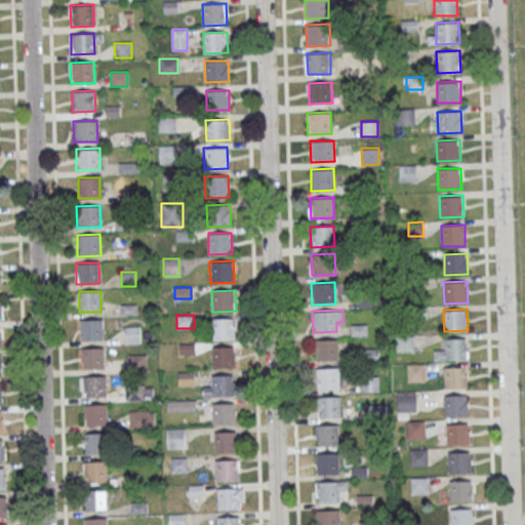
[(233,318),(234,339),(210,339),(209,319),(233,318)]
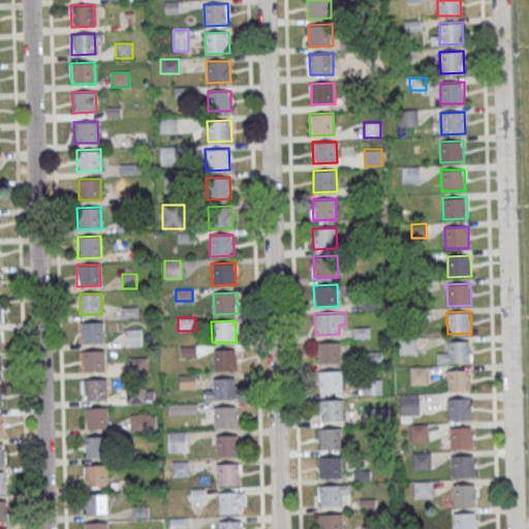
[(103,321),(103,343),(81,343),(80,322),(103,321)]
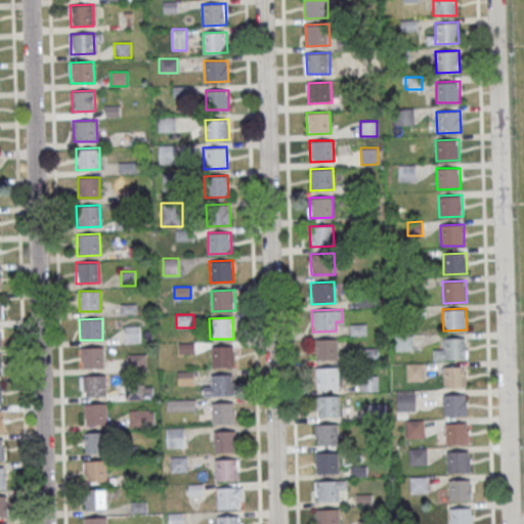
[(367,318),(367,334),(349,335),(349,319),(367,318)]
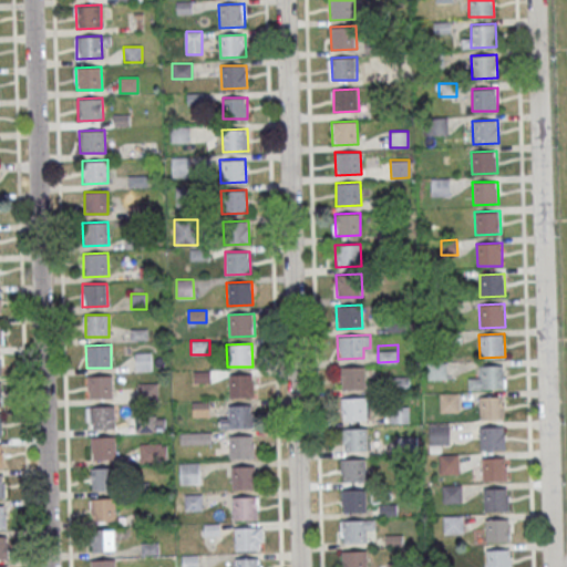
[(152,352),(135,352),(135,371),(152,371),(152,352)]
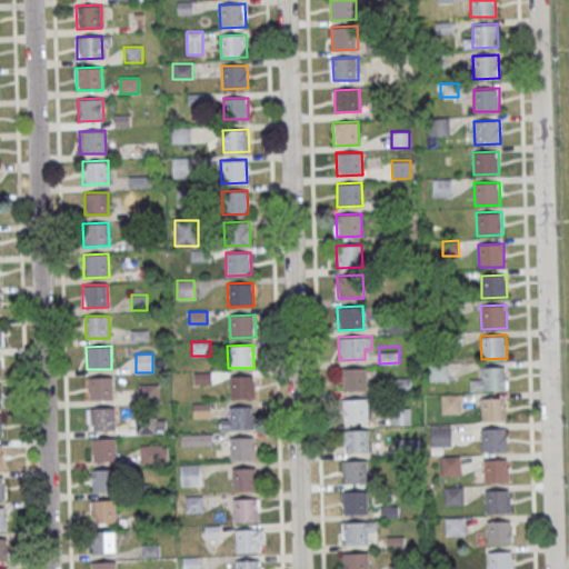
[(448,363),(449,379),(429,380),(428,363),(448,363)]
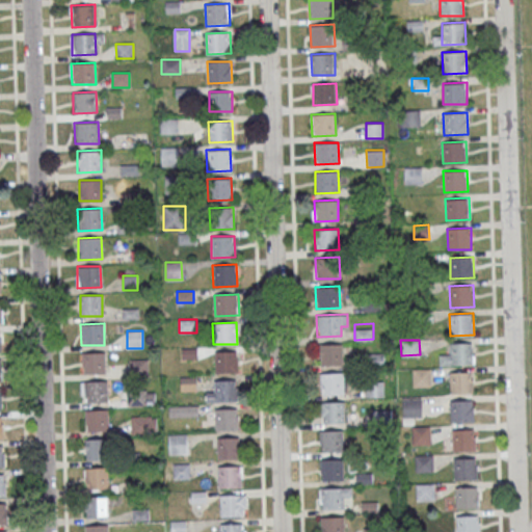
[(473,342),(474,364),(450,365),(449,343),(473,342)]
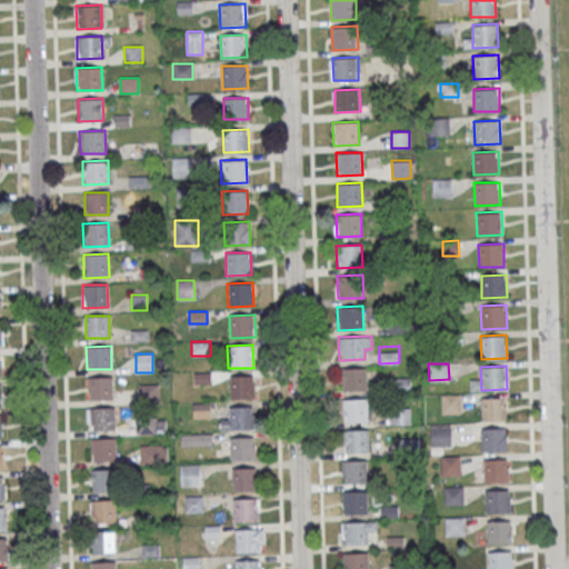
[(366,367),(367,390),(341,391),(340,368),(366,367)]
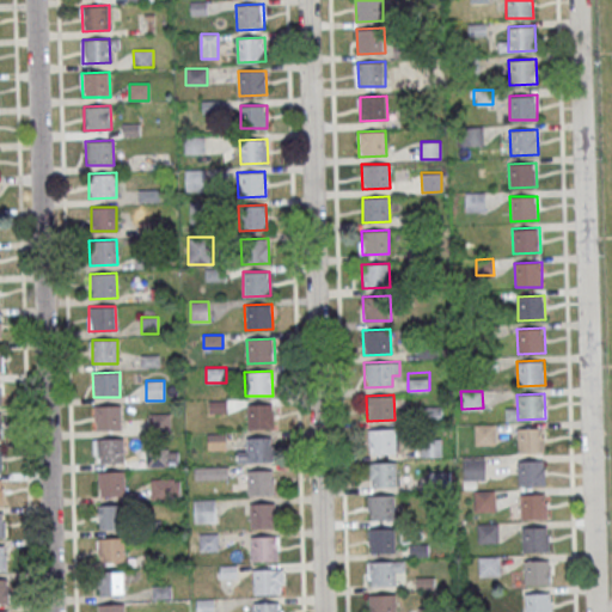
[(274,404),(275,428),(248,429),(246,405),(274,404)]
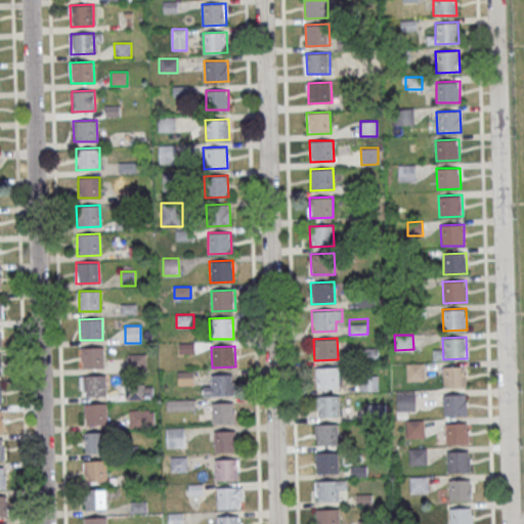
[(103,367),(103,347),(81,347),(81,367),(103,367)]
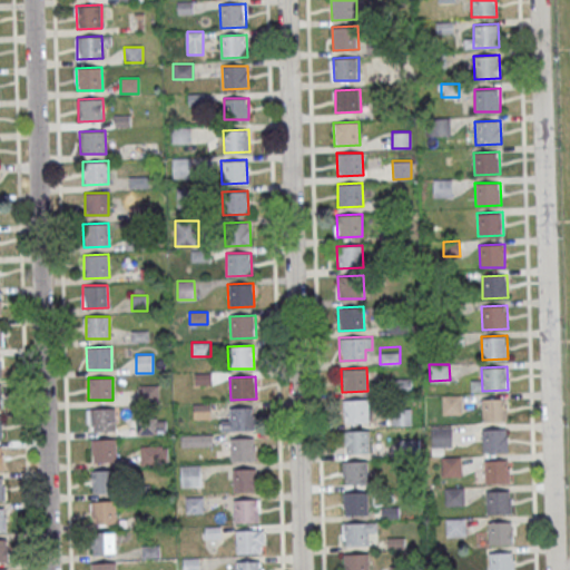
[(411,379),(412,394),(392,395),(391,379),(411,379)]
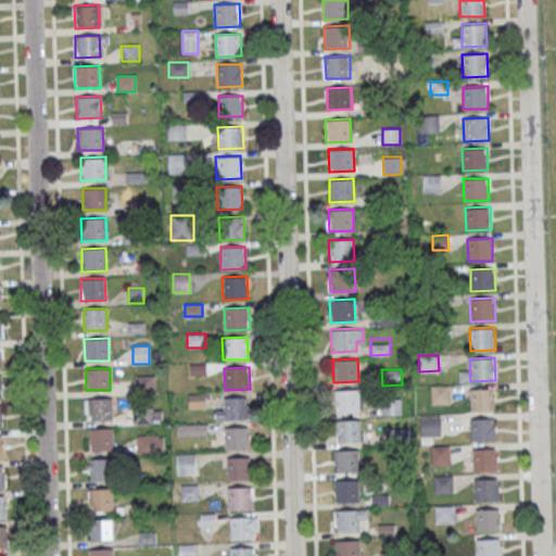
[(154,376),(136,376),(136,392),(154,392),(154,376)]
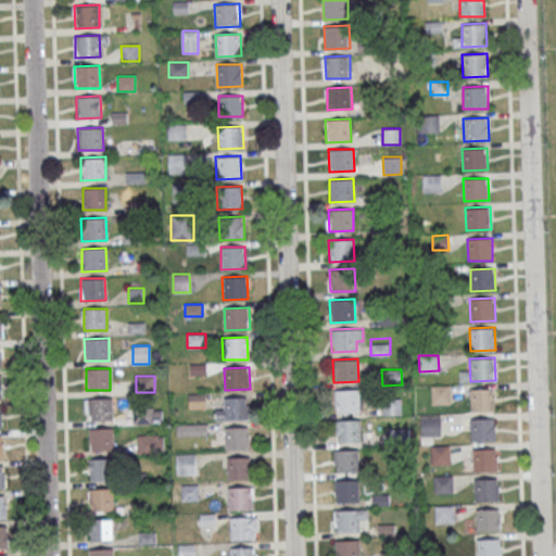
[(451,384),(452,404),(431,405),(431,386),(451,384)]
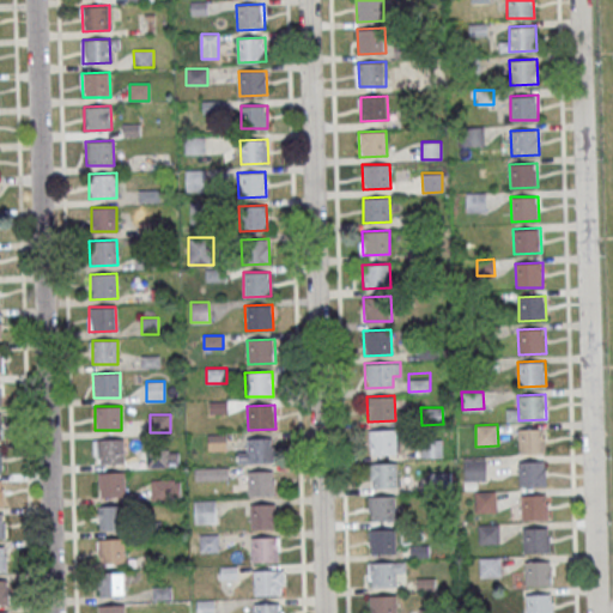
[(545,428),(546,453),(519,454),(517,429),(545,428)]
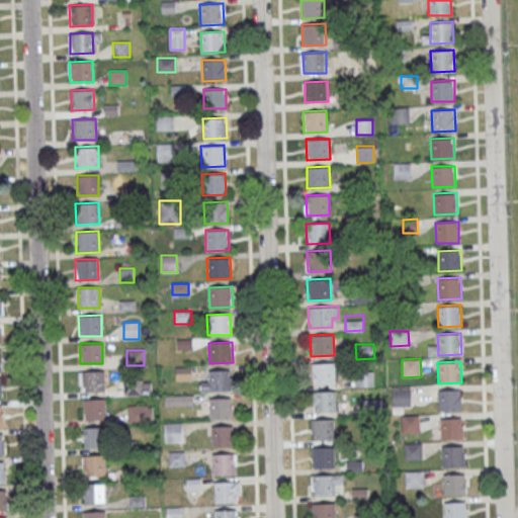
[(334,362),(335,383),(312,383),(311,363),(334,362)]
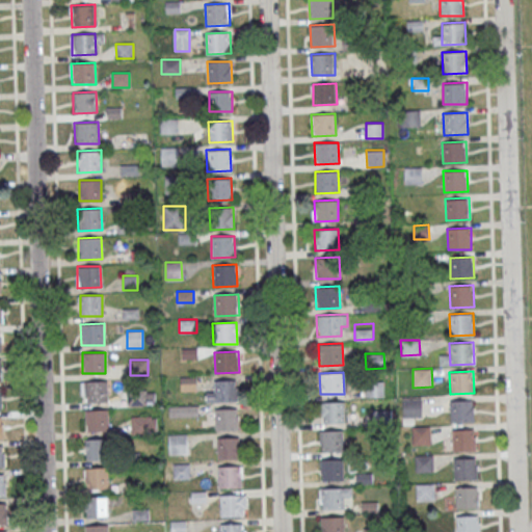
[(181,391),(195,391),(195,376),(181,376),(181,391)]
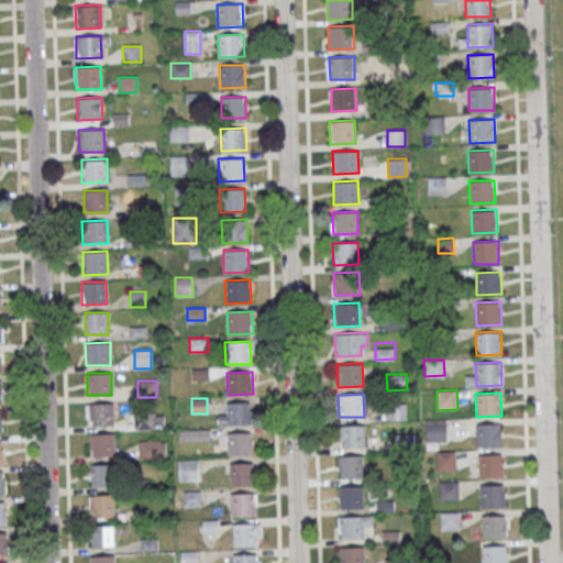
[(251,403),(252,424),(227,426),(227,404),(251,403)]
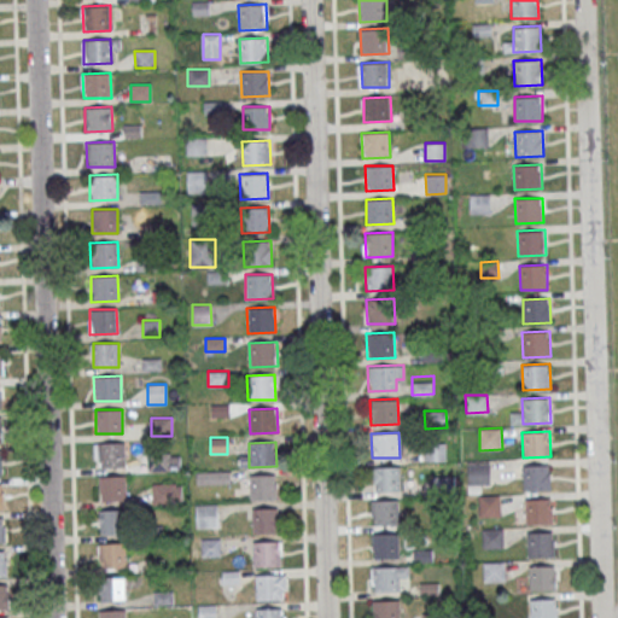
[(445,442),(447,460),(425,461),(424,443),(445,442)]
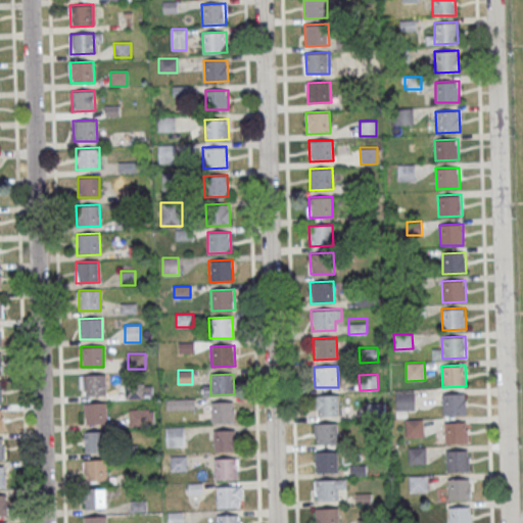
[(80,375),(80,395),(105,395),(105,375),(80,375)]
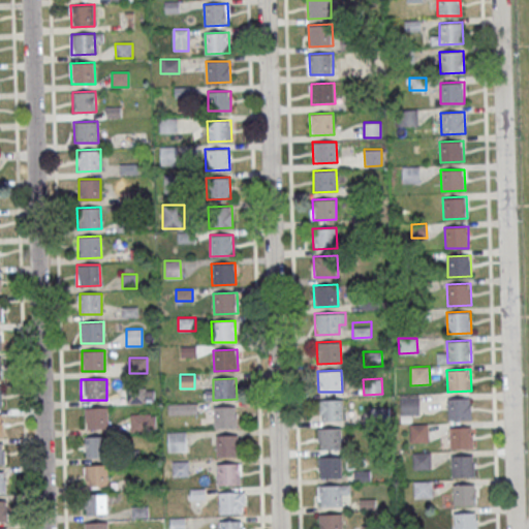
[(154,402),(154,389),(126,389),(126,402),(154,402)]
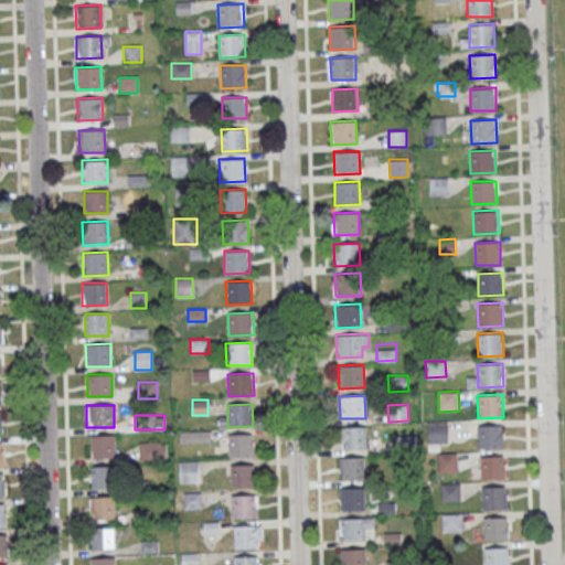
[(448,423),(448,443),(428,443),(427,424),(448,423)]
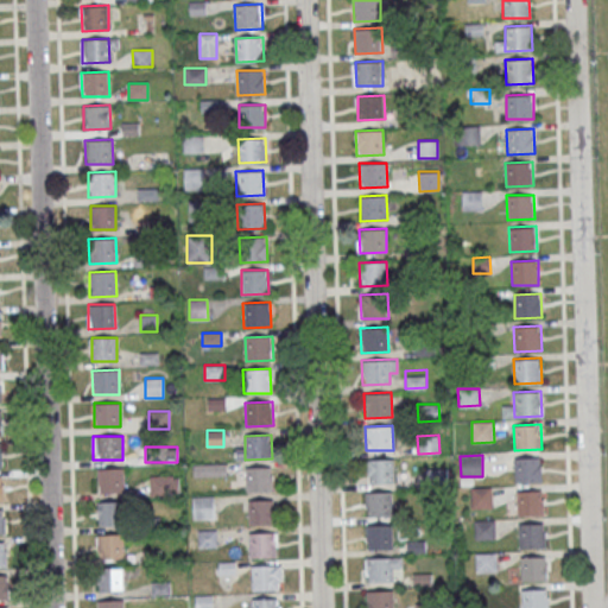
[(394,458),(394,483),(368,485),(367,460),(394,458)]
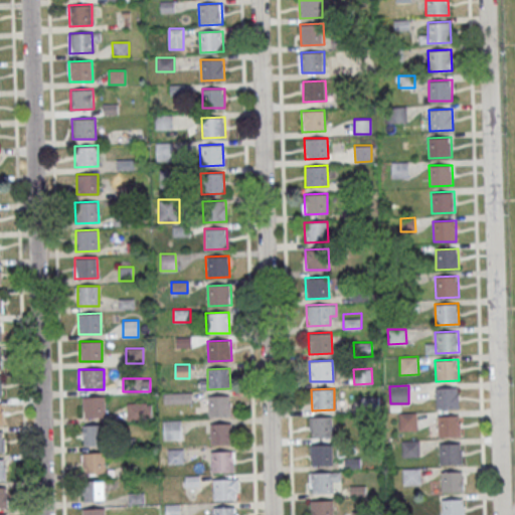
[(459,388),(460,408),(437,409),(436,389),(459,388)]
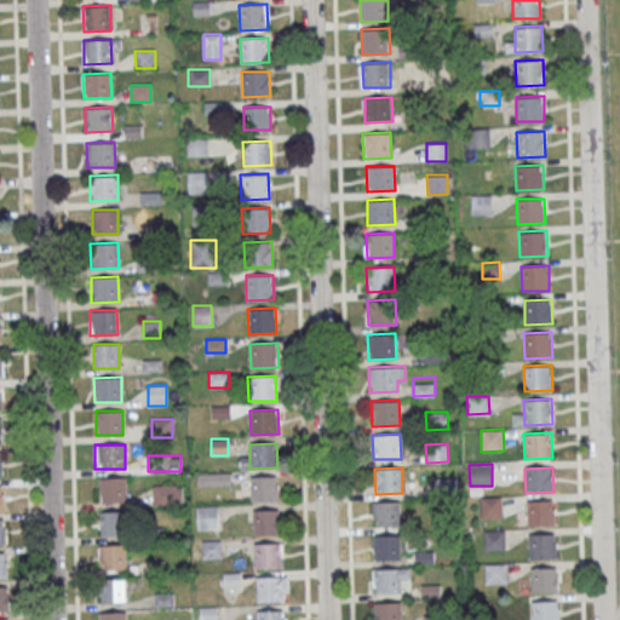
[(230,486),(230,472),(197,472),(197,486),(230,486)]
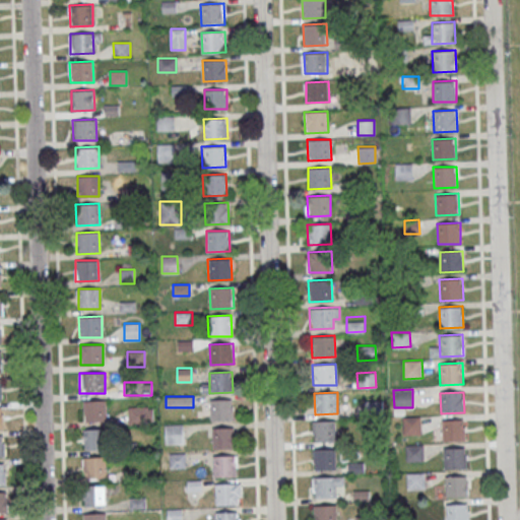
[(233,399),(233,420),(210,421),(209,400),(233,399)]
